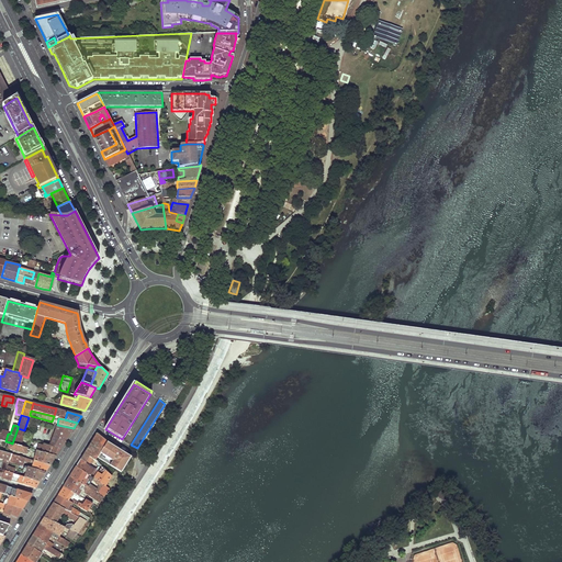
[(70,433),(74,428),(57,425),(54,431),(69,436),(70,433)]
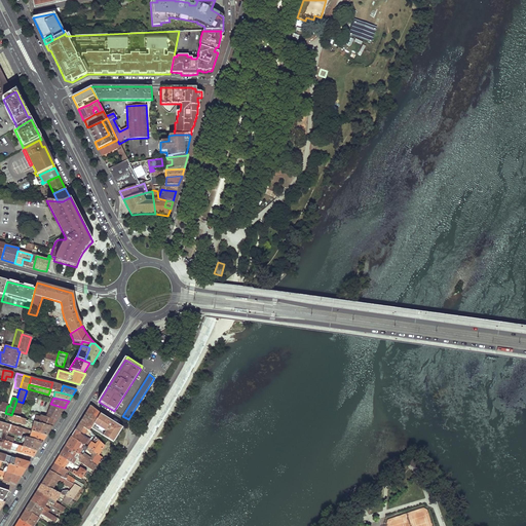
[(11,415),(19,417),(23,403),(16,401),(11,415)]
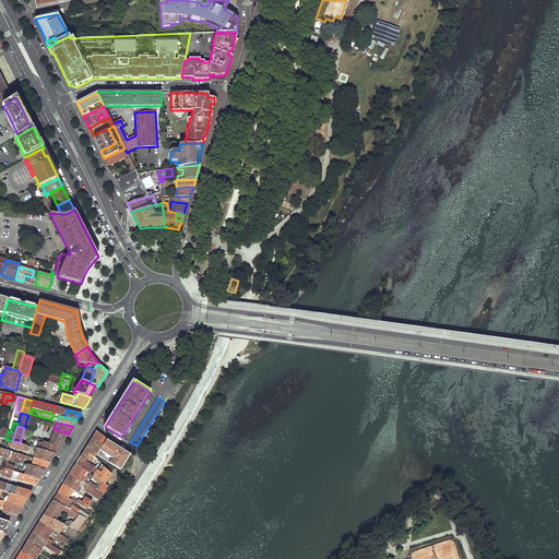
[(69,433),(54,429),(50,438),(50,439),(47,439),(47,441),(45,440),(45,442),(60,447),(62,442),(64,440),(69,433)]
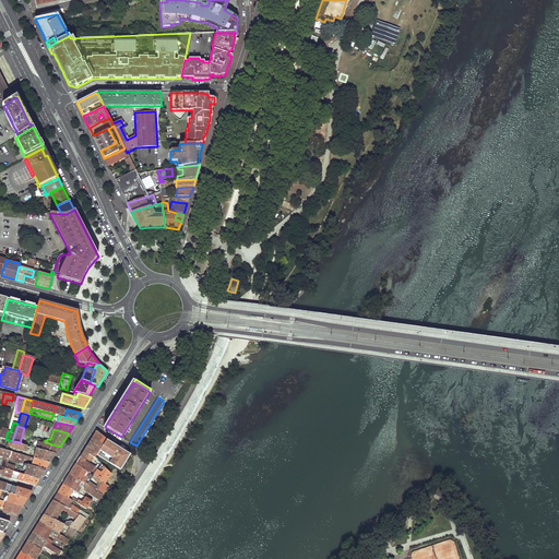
[(88,443),(80,456),(85,460),(88,454),(92,456),(96,459),(97,455),(107,440),(96,431),(88,443)]
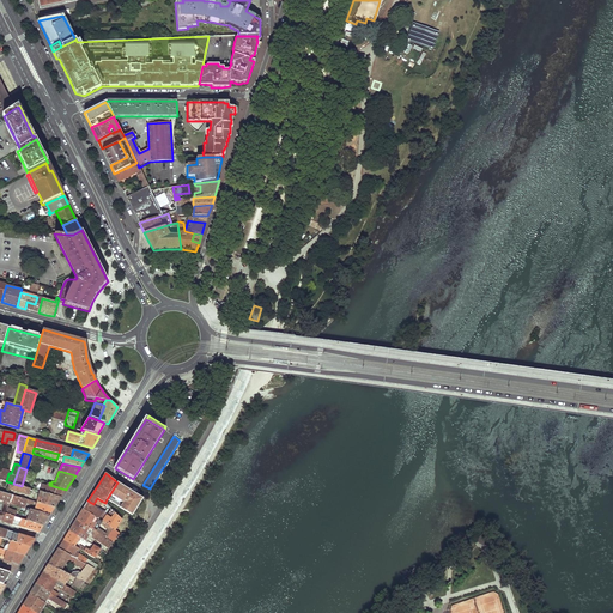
[(31,492),(32,490),(29,489),(25,487),(22,486),(13,484),(11,483),(8,489),(28,495),(29,492),(31,492)]
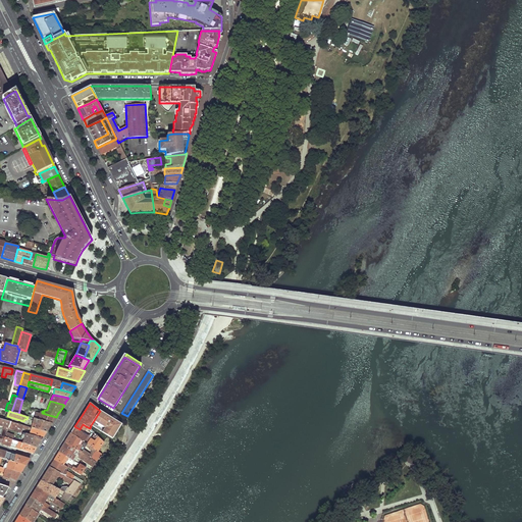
[(100,411),(91,425),(113,439),(120,427),(100,411)]
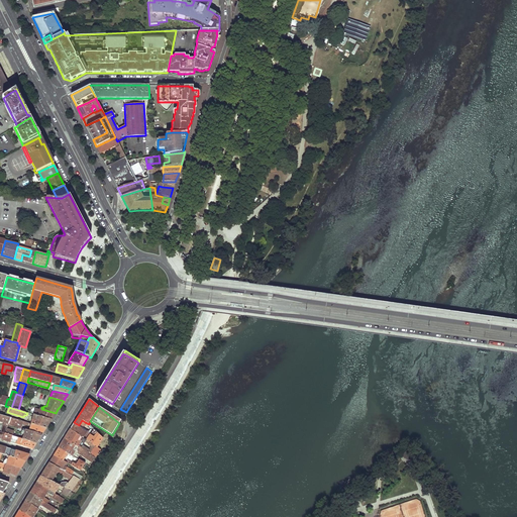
[(41,409),(39,408),(38,409),(36,416),(52,420),(54,417),(56,413),(41,409)]
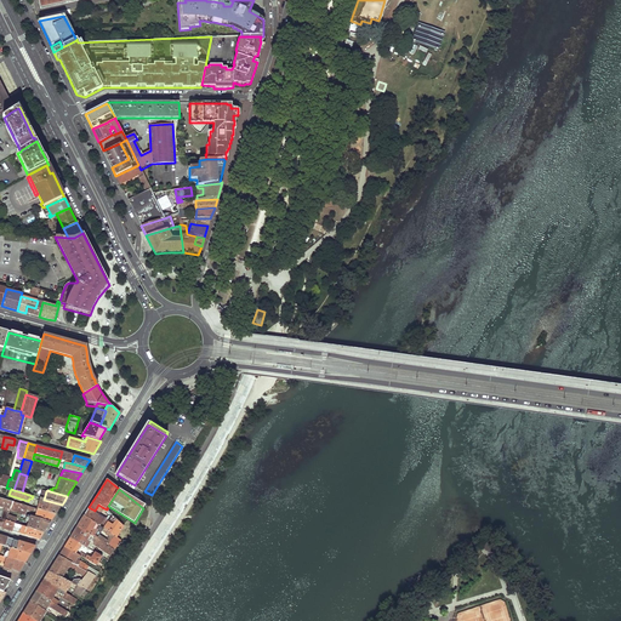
[(0,506),(5,508),(4,510),(7,511),(4,519),(0,518),(0,527),(3,528),(6,520),(7,514),(10,511),(12,502),(0,497),(0,506)]
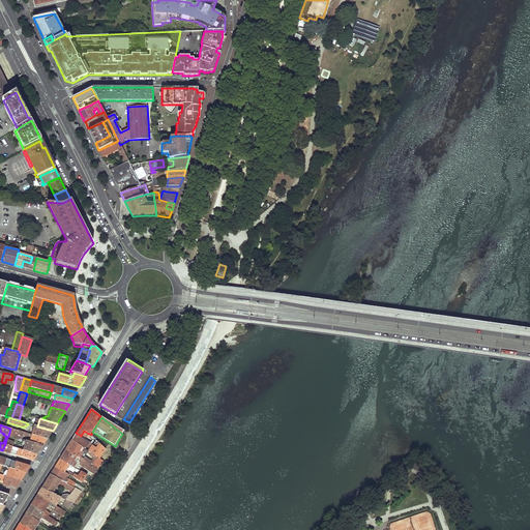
[(37,427),(34,425),(31,435),(47,439),(50,435),(53,431),(37,427)]
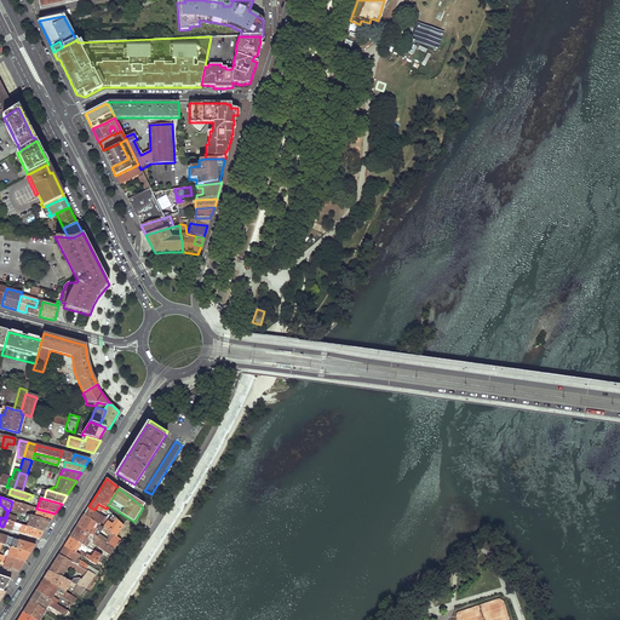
[(12,501),(10,510),(24,514),(27,510),(35,512),(34,517),(50,522),(52,517),(55,514),(36,509),(12,501)]
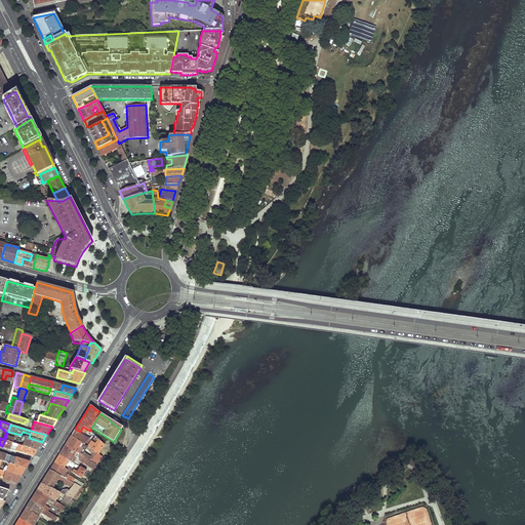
[(105,445),(98,439),(97,441),(96,440),(95,442),(88,438),(87,439),(79,433),(80,432),(75,429),(73,433),(71,436),(87,447),(88,448),(90,449),(98,454),(105,445)]
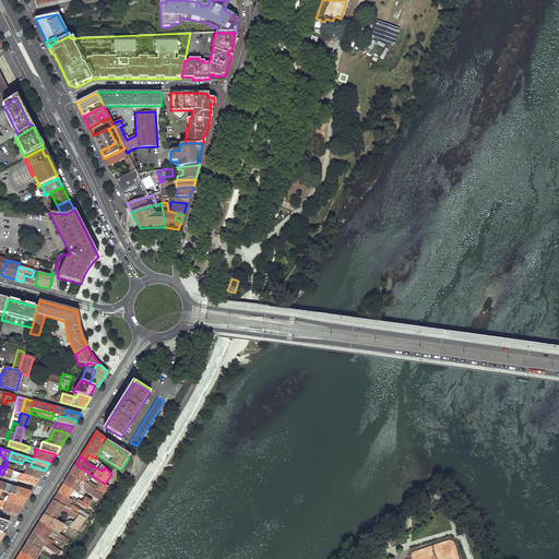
[(93,476),(75,464),(72,470),(69,475),(102,496),(108,486),(105,484),(96,478),(95,479),(95,480),(97,483),(95,486),(90,482),(93,476)]
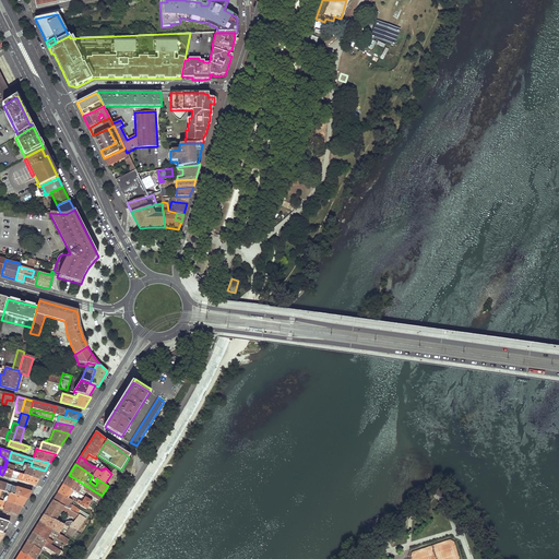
[(31,466),(27,465),(26,470),(24,474),(39,479),(43,475),(45,471),(31,466)]
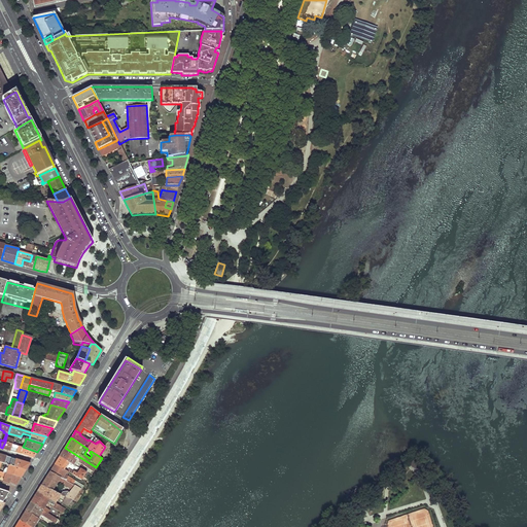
[(6,449),(11,451),(13,444),(11,444),(5,442),(2,448),(6,449)]
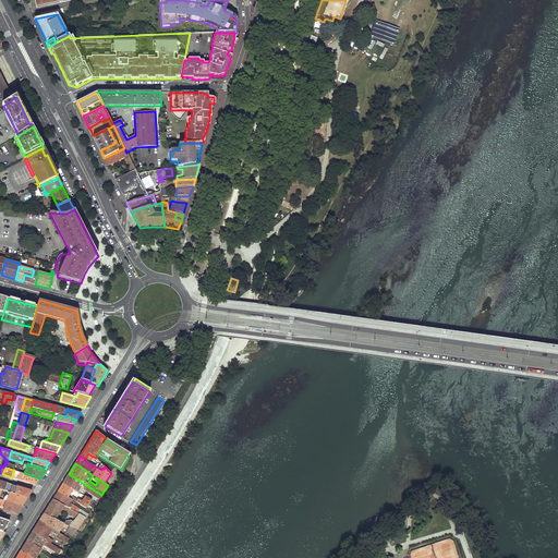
[(37,482),(39,478),(24,473),(14,470),(12,477),(23,481),(35,485),(37,482)]
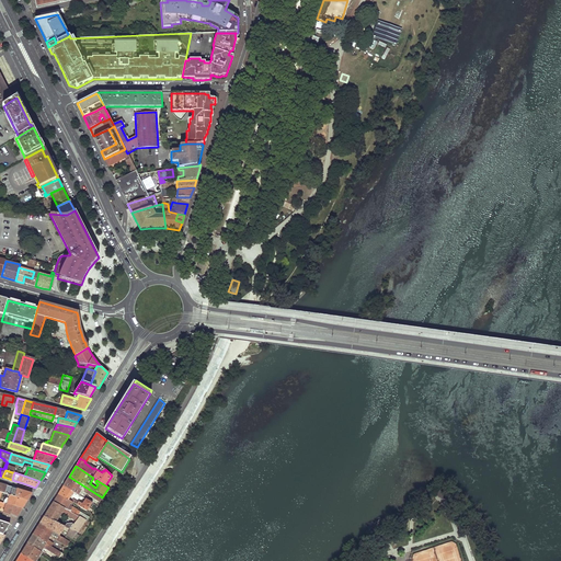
[(66,481),(64,485),(73,492),(78,494),(82,489),(83,489),(84,491),(100,502),(102,497),(69,477),(66,481)]
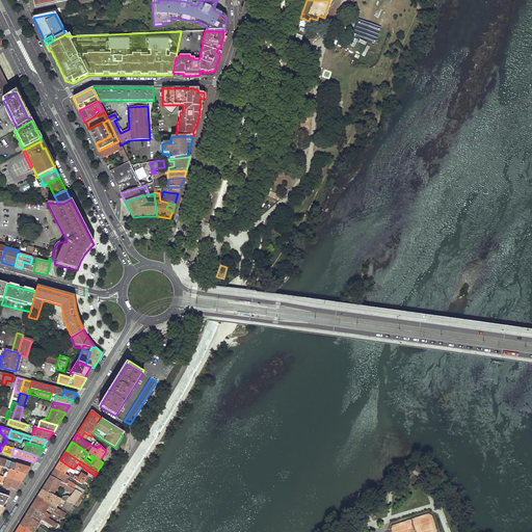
[(64,474),(70,467),(60,460),(57,464),(55,469),(64,474)]
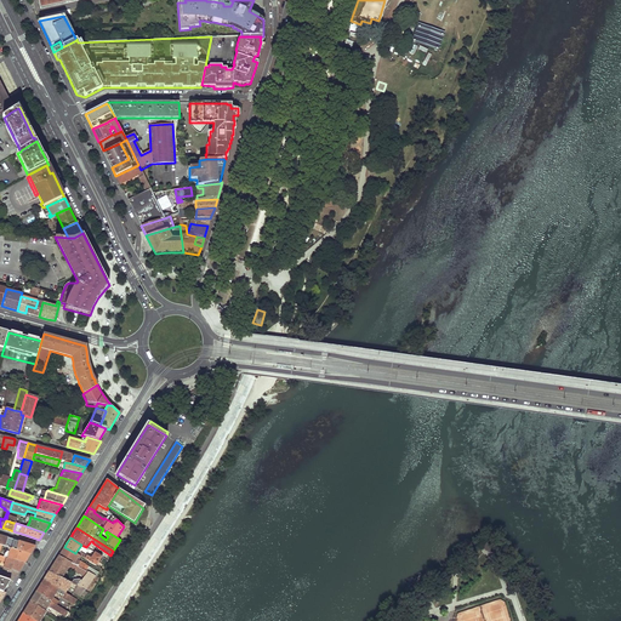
[(13,540),(11,548),(30,554),(33,551),(35,546),(13,540)]
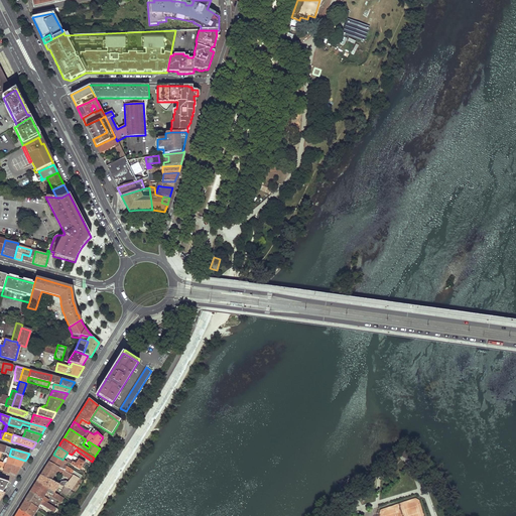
[(51,459),(48,462),(69,473),(71,470),(63,466),(66,464),(66,462),(62,460),(53,455),(51,459)]
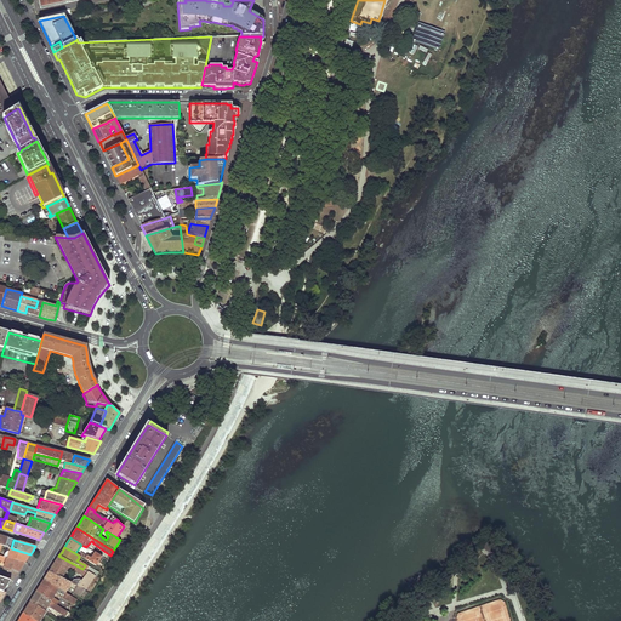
[(30,554),(11,548),(9,559),(24,563),(27,559),(30,554)]
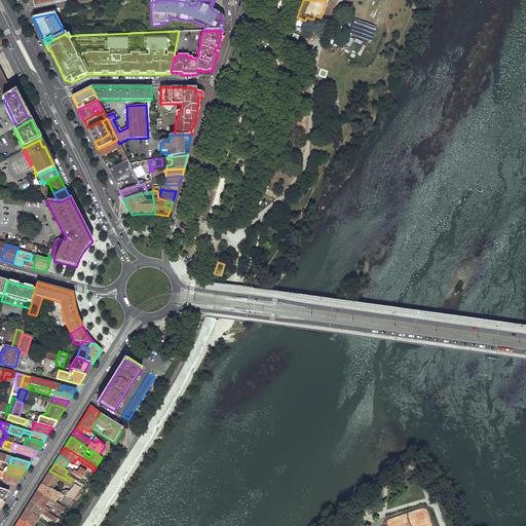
[(86,472),(80,468),(77,474),(69,468),(67,471),(69,472),(81,479),(86,472)]
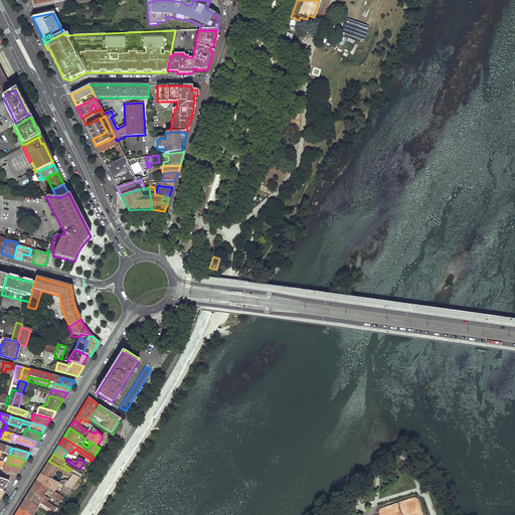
[(0,466),(1,465),(4,466),(2,471),(16,475),(18,471),(20,467),(7,464),(0,461),(0,466)]
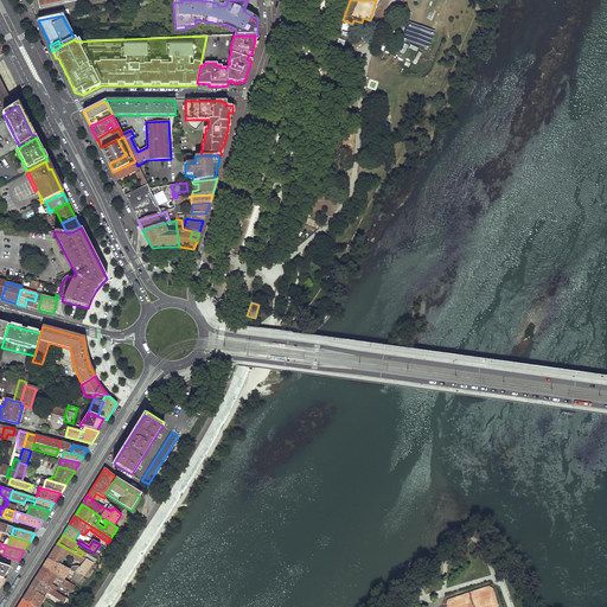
[(52,551),(48,558),(61,566),(68,554),(69,556),(82,564),(80,568),(77,567),(72,566),(69,570),(83,577),(93,563),(81,556),(57,543),(52,551)]
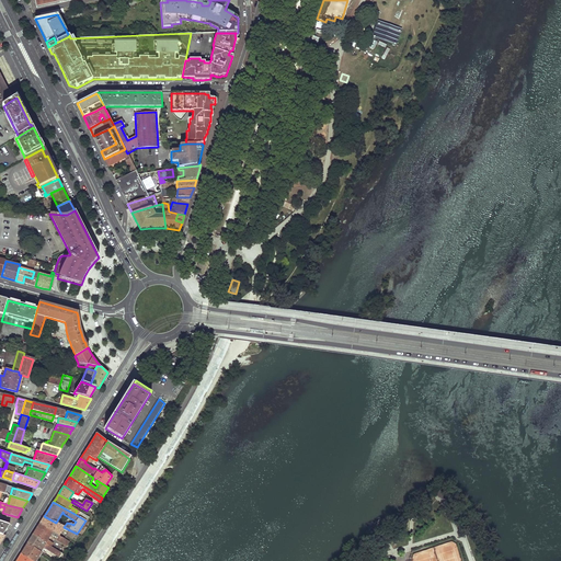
[(86,521),(87,521),(89,517),(77,511),(75,514),(86,521)]
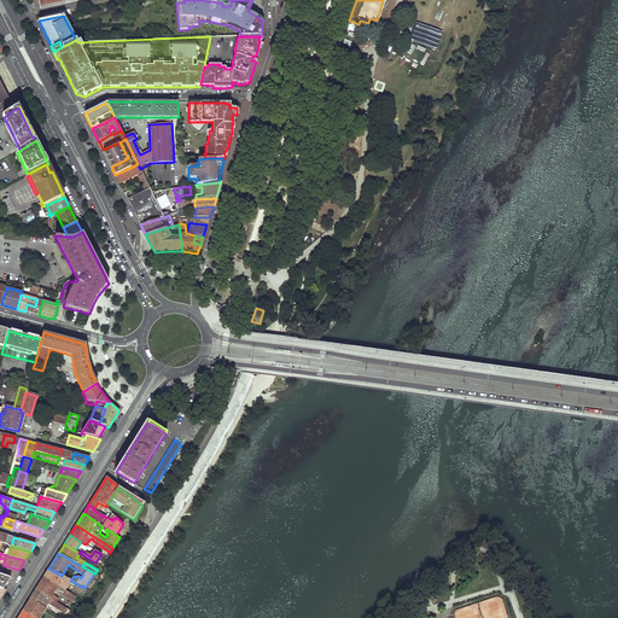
[(19,570),(3,565),(0,573),(0,575),(10,578),(13,578),(16,575),(19,570)]
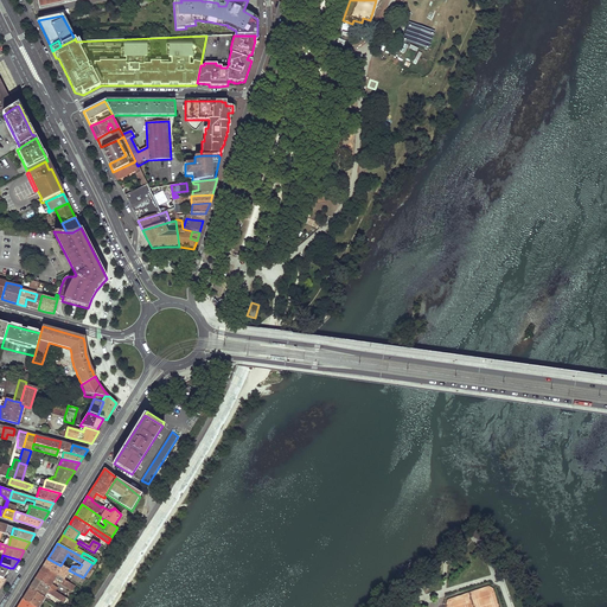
[(45,563),(43,567),(63,579),(68,573),(71,575),(71,576),(80,582),(83,577),(69,570),(61,566),(48,558),(45,563)]
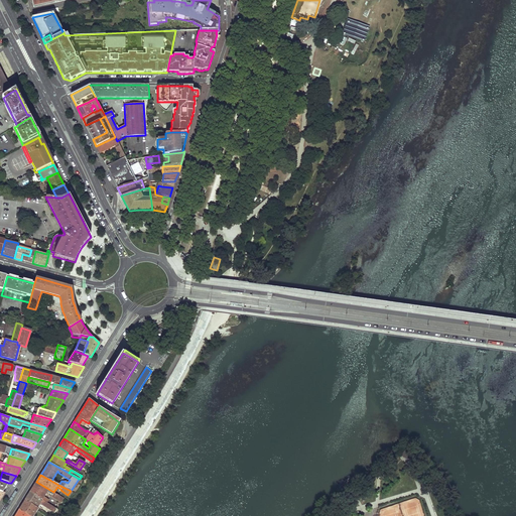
[(0,491),(3,492),(8,483),(0,480),(0,491)]
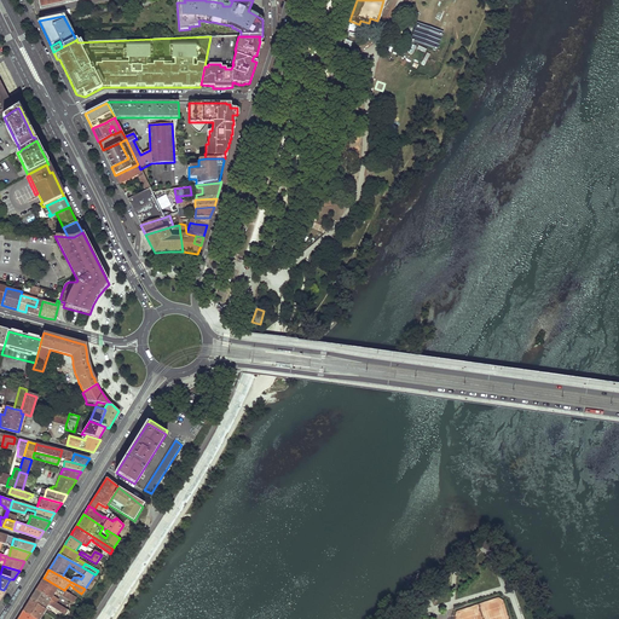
[(40,584),(36,590),(58,603),(59,600),(53,596),(56,590),(62,594),(62,595),(74,602),(77,599),(64,590),(44,578),(40,584)]
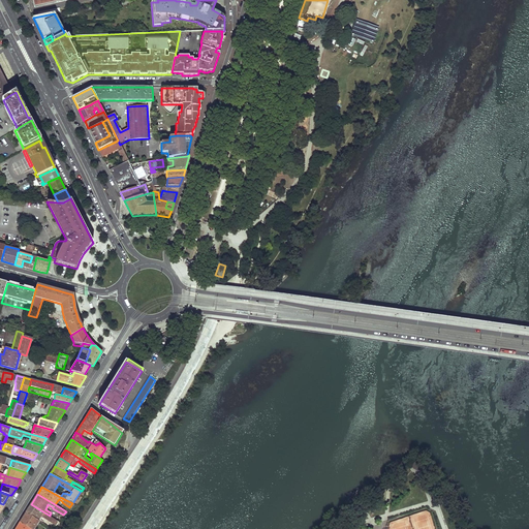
[(28,508),(26,512),(38,520),(40,516),(56,525),(58,521),(50,516),(31,504),(28,508)]
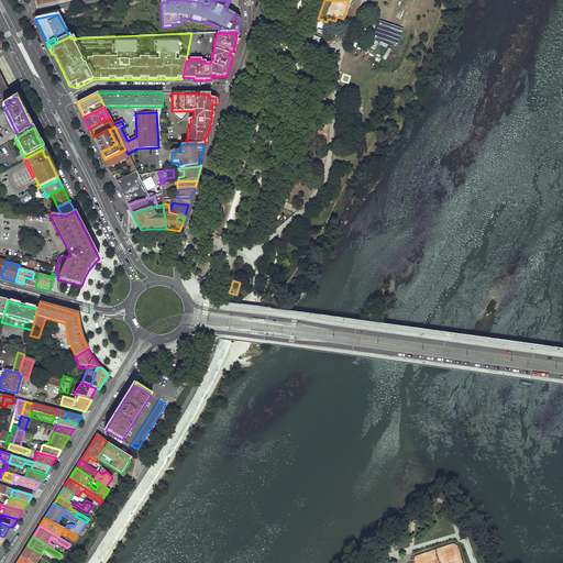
[(32,562),(35,562),(41,554),(41,553),(28,545),(24,551),(21,556),(32,562)]
